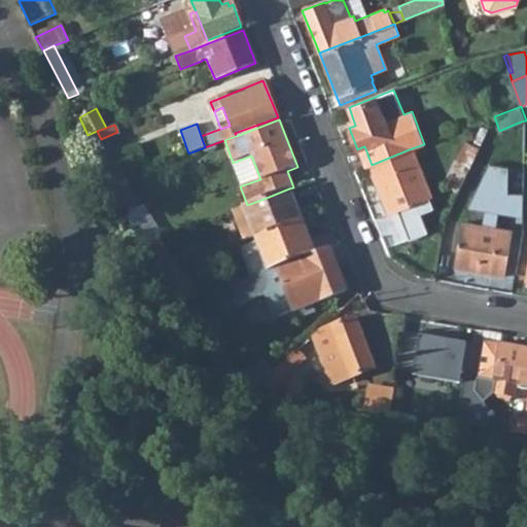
[(482,126),(472,145),(479,148),(481,143),(488,129),(482,126)]
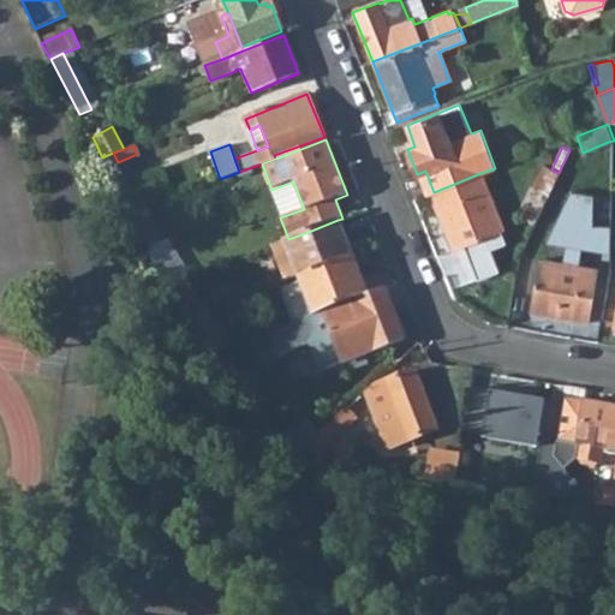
[(102,157),(129,213),(141,208),(118,162),(113,153),(102,157)]
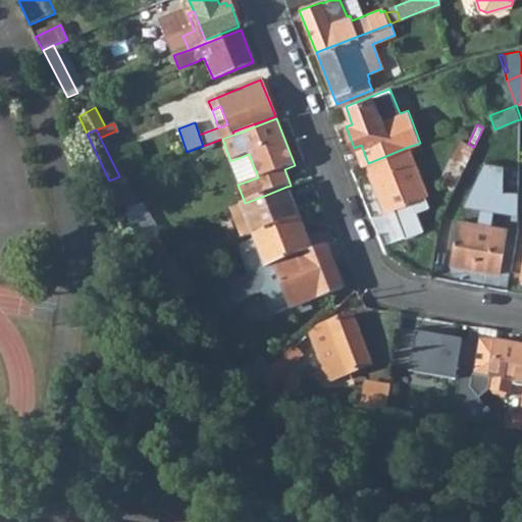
[(468,144),(461,141),(439,185),(453,191),(474,147),(468,144)]
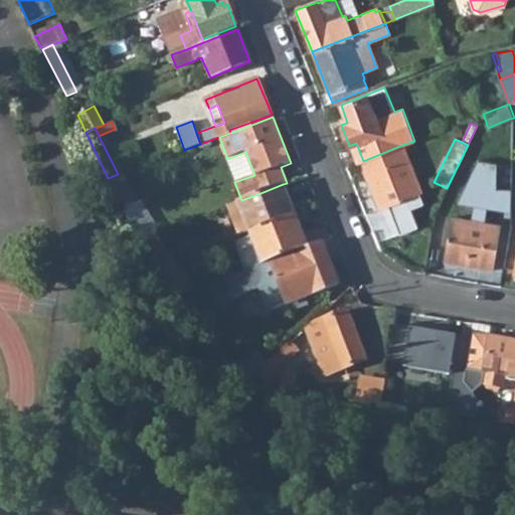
[(356,143),(349,146),(355,164),(360,162),(363,161),(356,143)]
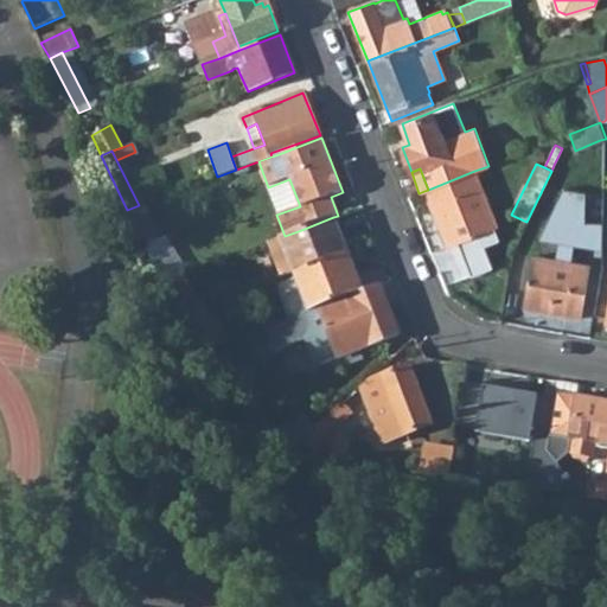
[(474,171),(428,190),(425,191),(447,247),(497,227),(474,171)]
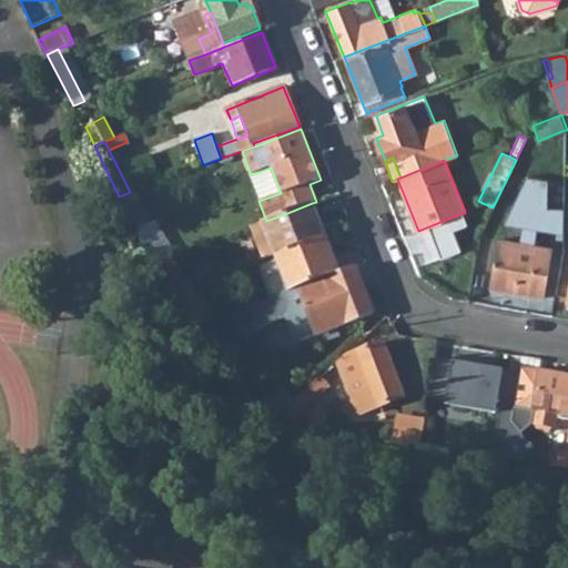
[(488,288),(544,298),(551,249),(536,246),(538,230),(563,233),(564,210),(547,209),(548,180),(527,175),(504,223),(521,226),(519,243),(497,239),(488,288)]
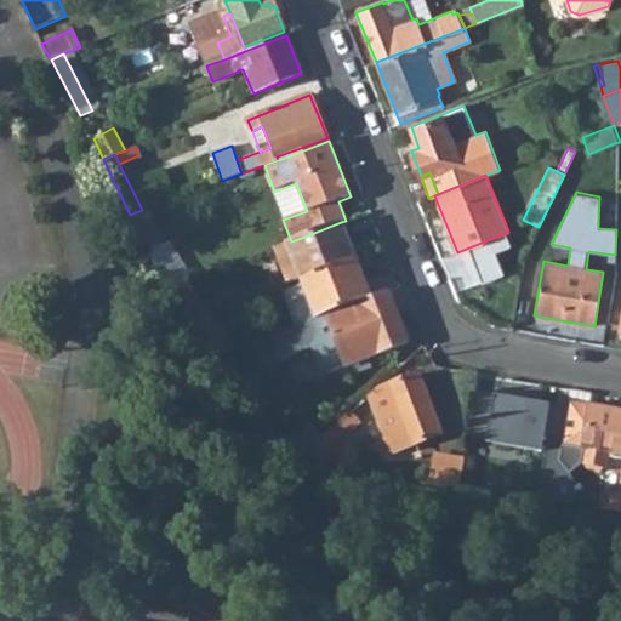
[(130,215),(147,250),(163,244),(147,209),(142,210),(130,215)]
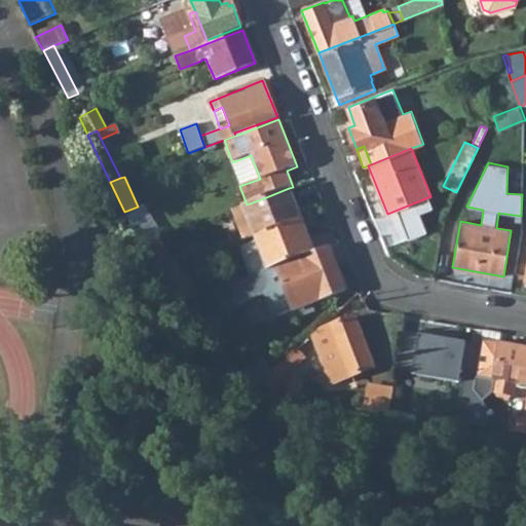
[(255,236),(301,220),(289,188),(261,199),(247,204),(242,205),(255,236)]
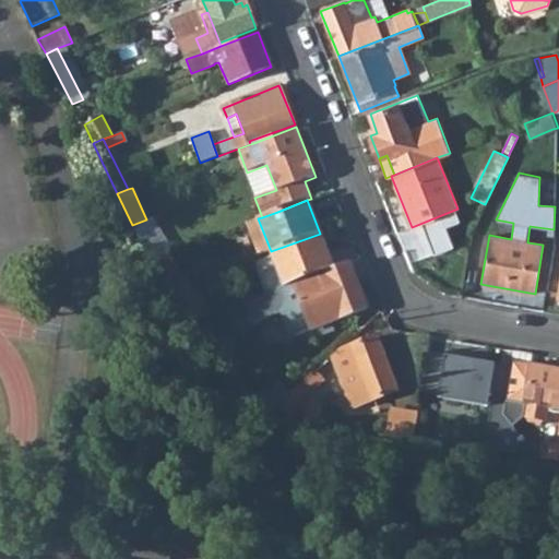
[(246,223),(259,256),(271,251),(258,218),(246,223)]
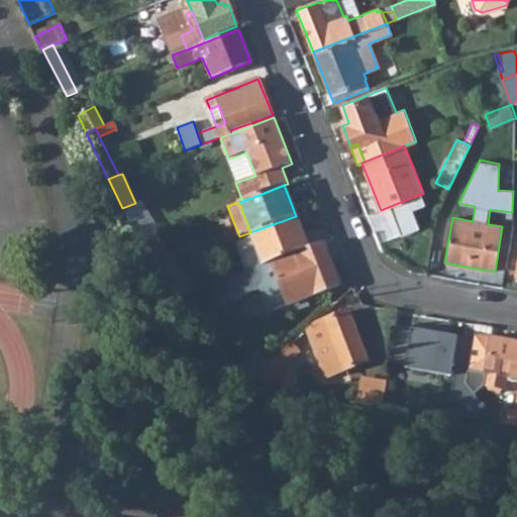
[(252,237),(264,266),(272,263),(308,248),(296,216),(250,232),(252,237)]
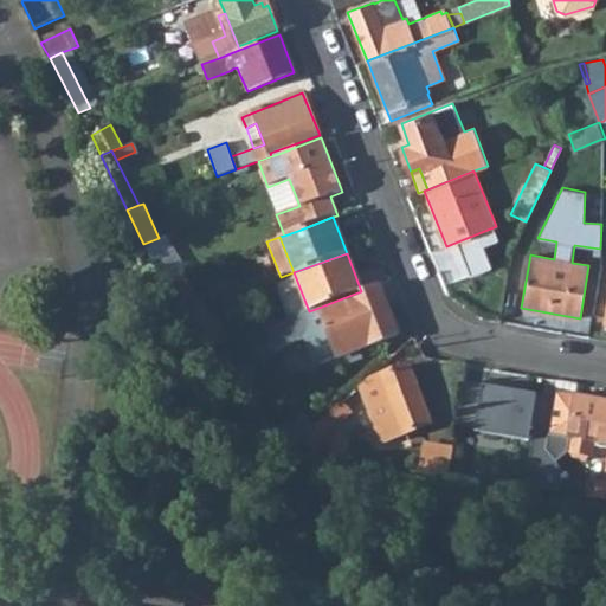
[(277,285),(290,318),(309,311),(296,278),(277,285)]
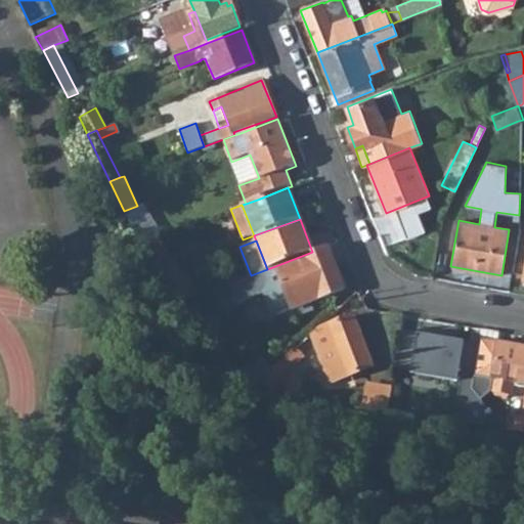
[(326,246),(312,252),(275,266),(267,269),(251,275),(226,286),(233,305),(263,294),(272,318),(292,311),(295,318),(314,311),(311,302),(344,290),(326,246)]
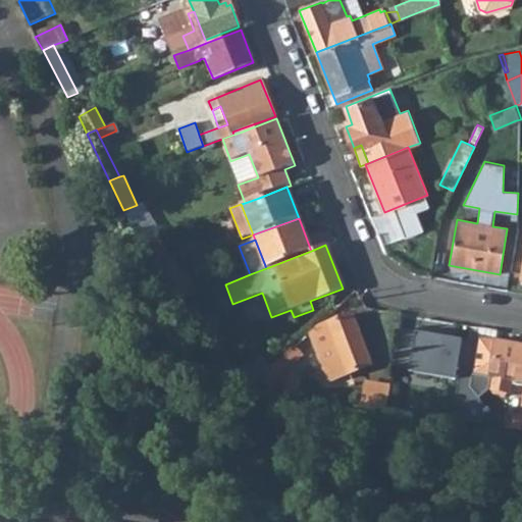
[(310,332),(326,372),(330,371),(333,380),(371,365),(352,315),(313,330),(310,332)]
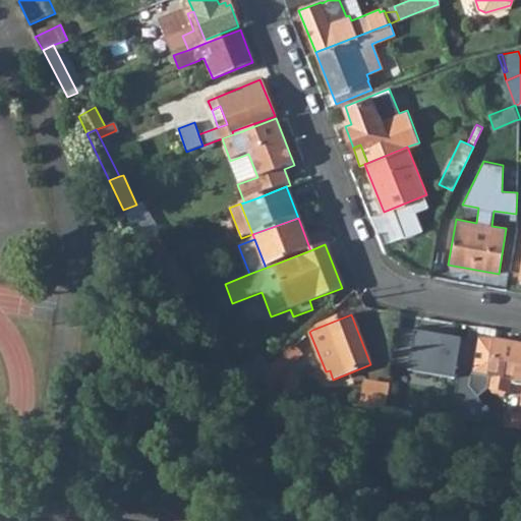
[(477,341),(475,349),(493,352),(495,339),(497,329),(479,327),(477,341)]
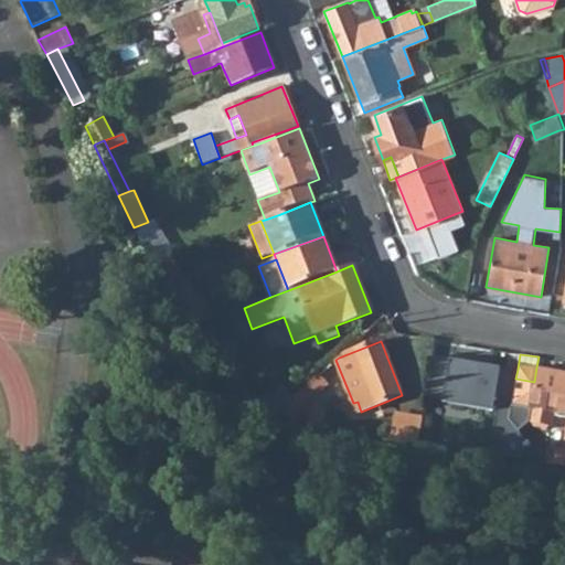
[(450,360),(434,356),(432,369),(448,372),(450,360)]
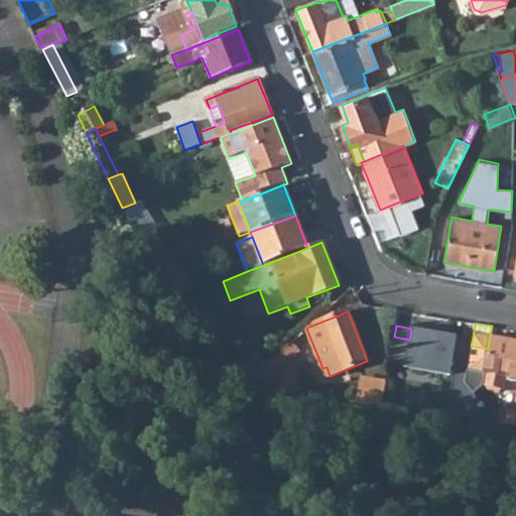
[(394,337),(389,364),(406,367),(407,363),(455,370),(447,414),(476,418),(479,400),(474,393),(465,383),(471,346),(473,338),(411,329),(409,340),(394,337)]
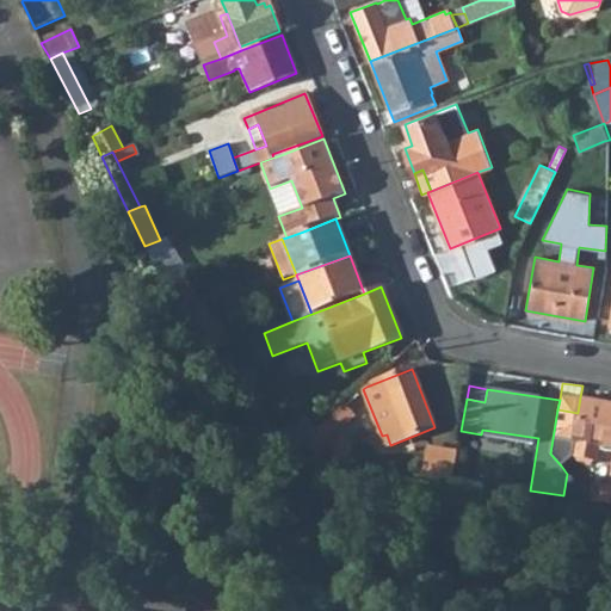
[(561,466),(573,455),(597,460),(600,445),(610,446),(610,403),(580,397),(578,413),(557,409),(550,454),(561,466)]
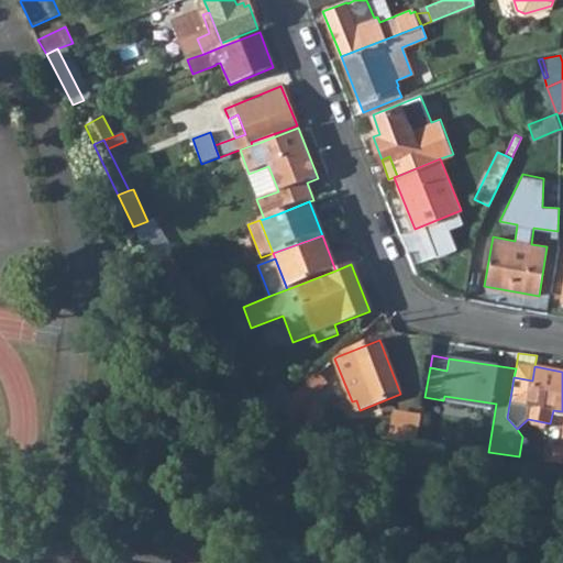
[(289,418),(327,383),(318,374),(294,396),(279,409),(289,418)]
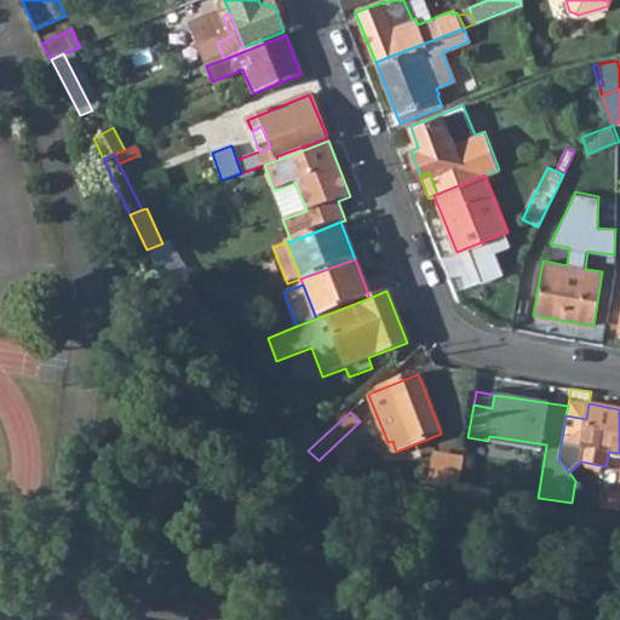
[(304,430),(300,426),(285,440),(287,443),(304,430)]
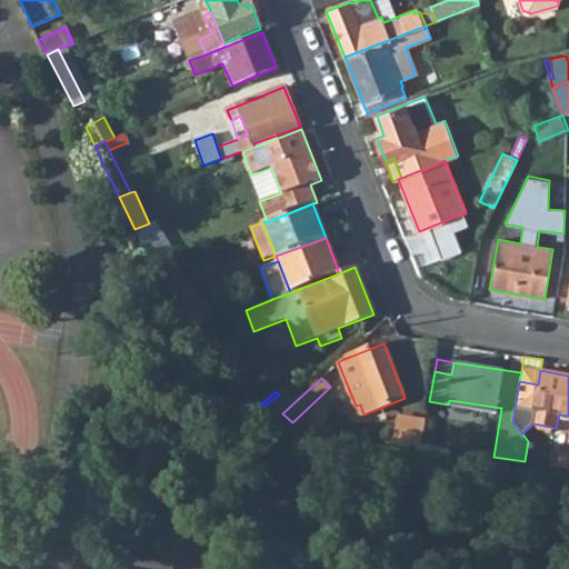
[(397,418),(392,442),(421,447),(425,425),(426,422),(397,418)]
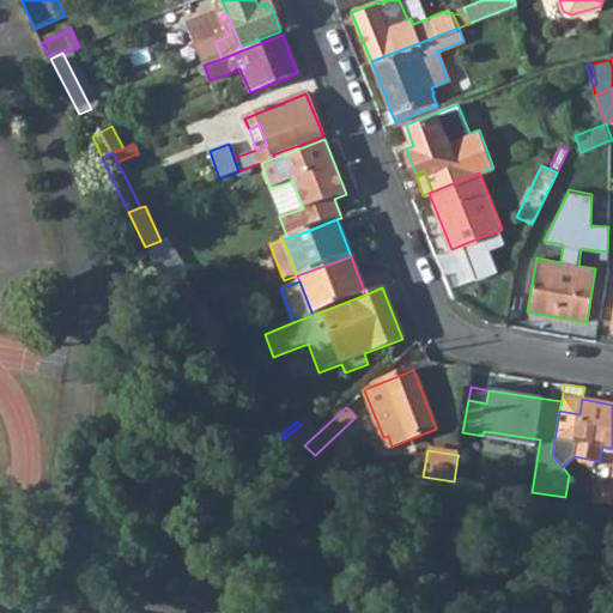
[(457,457),(454,481),(490,486),(493,463),(457,457)]
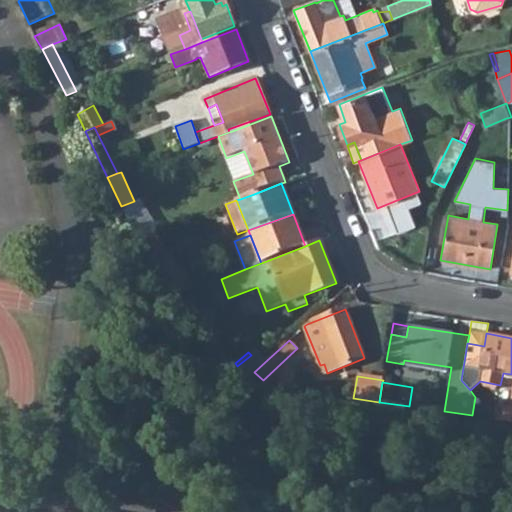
[(499,413),(498,420),(502,420),(511,421),(511,407),(505,406),(503,414),(499,413)]
